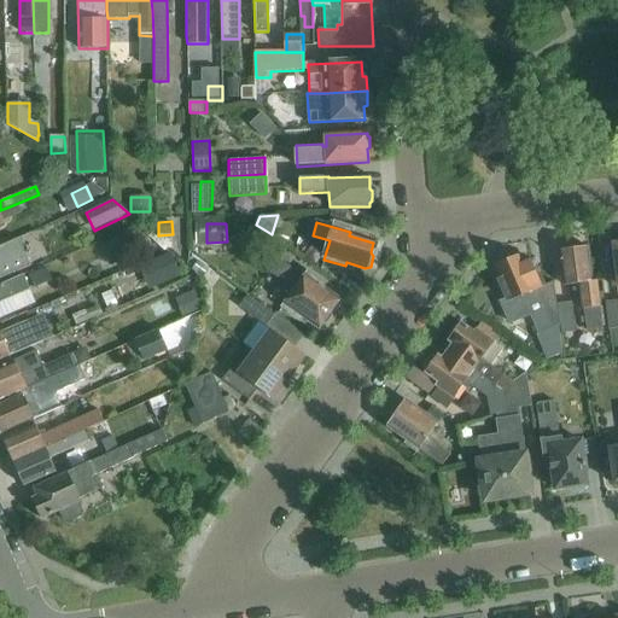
[(0,246),(0,279),(30,266),(18,239),(0,246)]
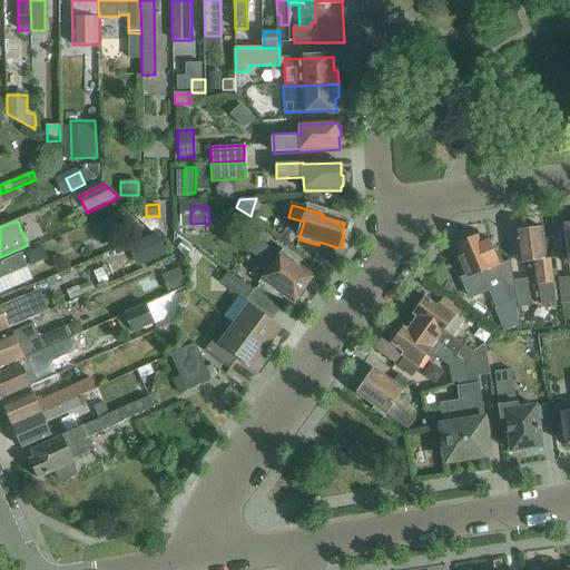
[(534,263),(540,306),(556,304),(549,259),(544,259),(540,228),(532,229),(530,227),(521,228),(519,232),(516,232),(519,265),(534,263)]
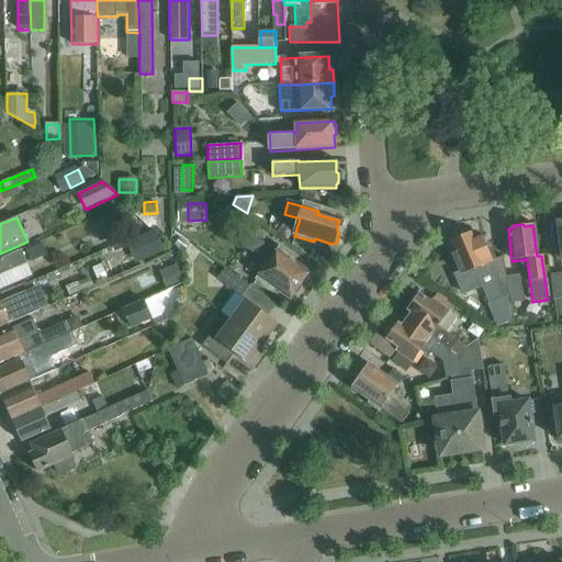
[(156,231),(127,243),(135,263),(164,251),(156,231)]
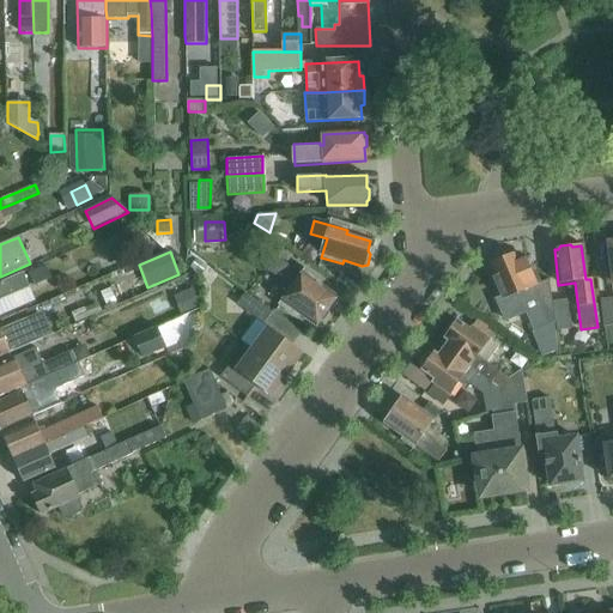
[(495,259),(493,266),(499,279),(495,280),(502,297),(495,301),(505,323),(526,315),(533,332),(547,326),(532,289),(540,285),(535,273),(529,272),(523,258),(515,261),(513,256),(507,254),(495,259)]
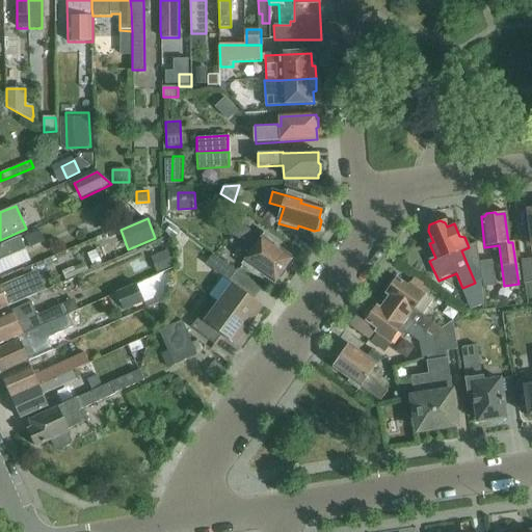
[(284,269),(290,259),(272,246),(275,242),(264,235),(261,239),(240,224),(232,236),(254,250),(242,266),(258,276),(261,272),(274,282),(276,280),(281,281),(286,273),(284,269)]
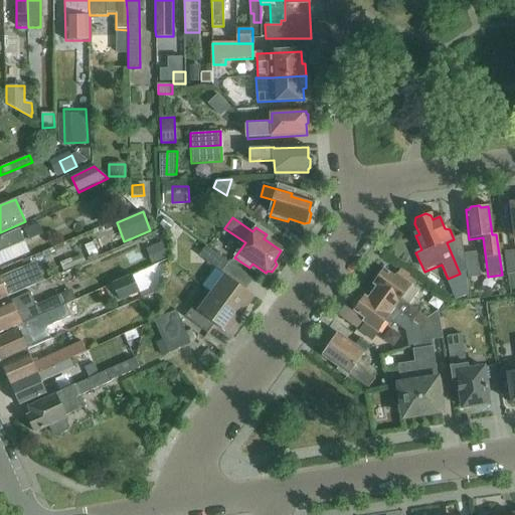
[(28,225),(15,231),(0,237),(0,251),(34,237),(28,225)]
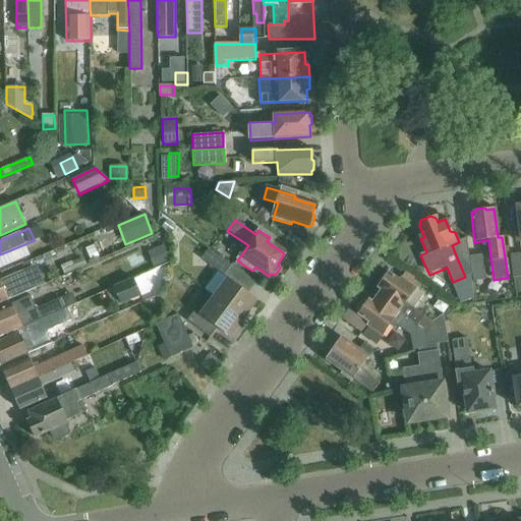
[(149,252),(155,267),(171,259),(165,245),(149,252)]
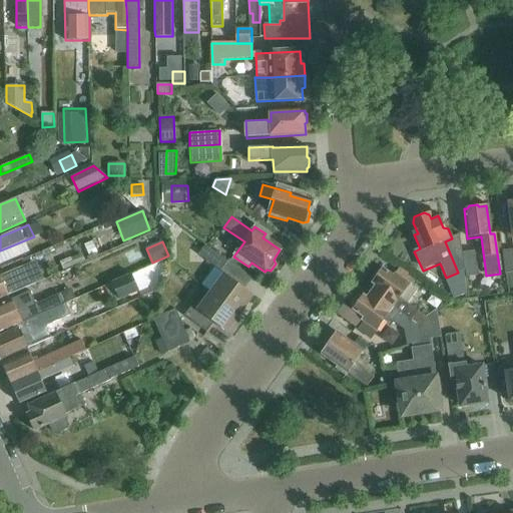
[(198,255),(221,273),(228,263),(205,246),(198,255)]
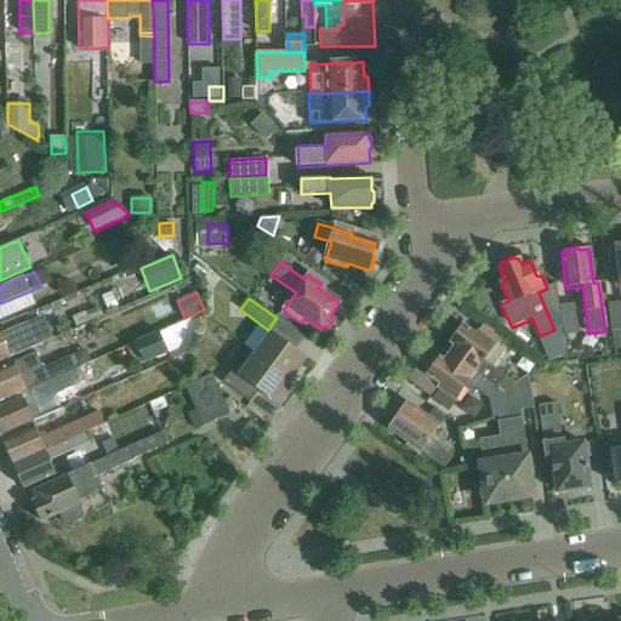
[(620,302),(609,303),(611,331),(620,329),(620,302)]
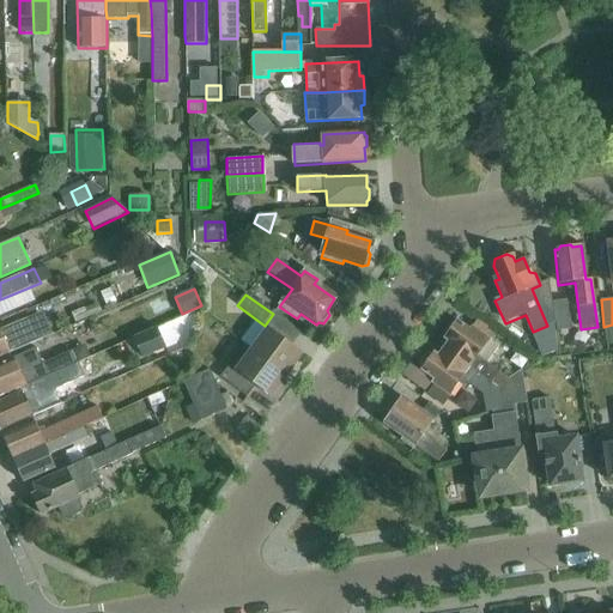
[(553,302),(557,332),(570,331),(566,301),(553,302)]
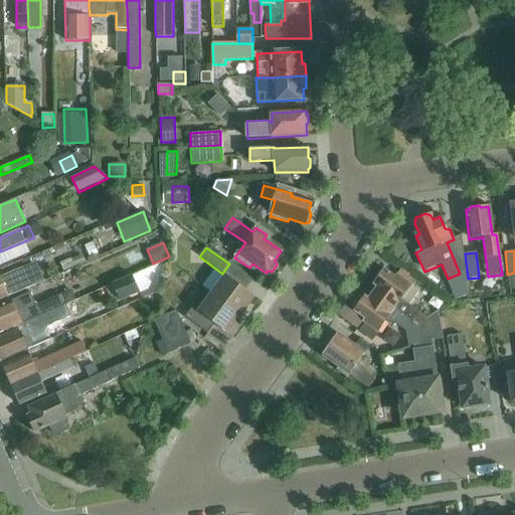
[(0,301),(9,298),(32,287),(24,267),(0,277),(0,301)]
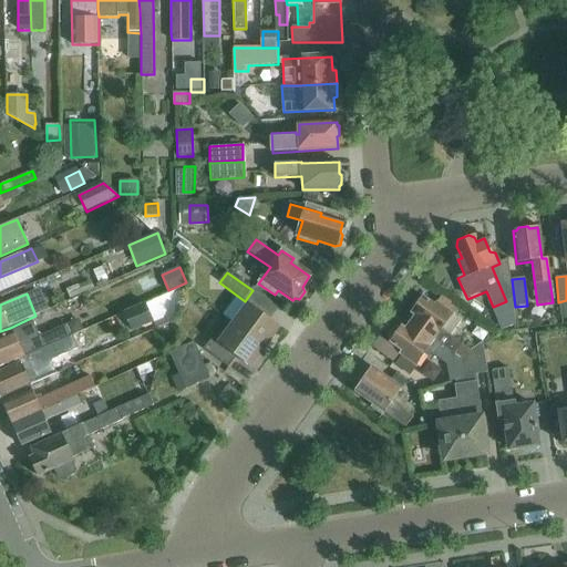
[(414,317),(410,322),(454,354),(461,358),(471,351),(461,344),(441,330),(452,313),(437,303),(436,302),(433,306),(422,298),(415,300),(410,308),(410,315),(414,317)]
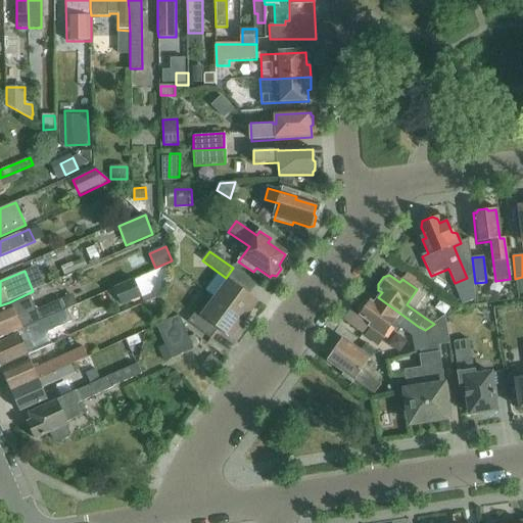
[(136,280),(113,289),(122,305),(143,296),(136,280)]
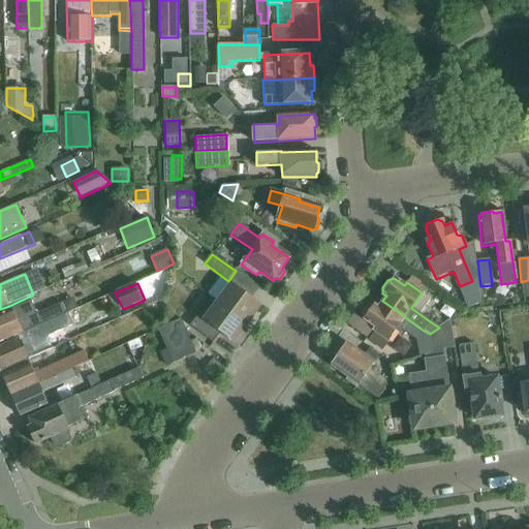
[(231,283),(218,303),(248,324),(261,306),(231,283)]
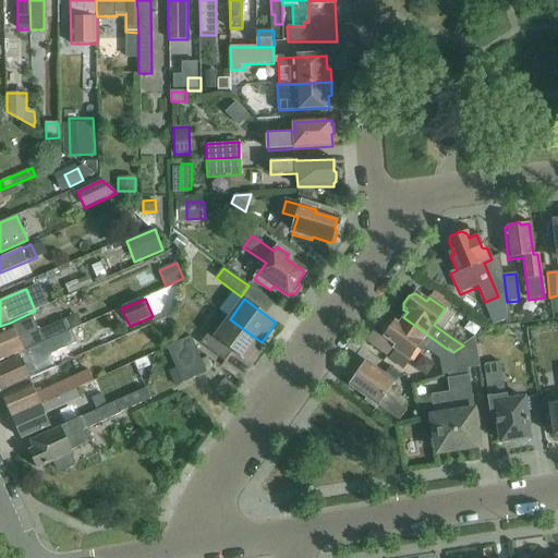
[(44,313),(12,327),(0,331),(0,362),(19,354),(35,347),(69,331),(64,322),(49,327),(44,313)]
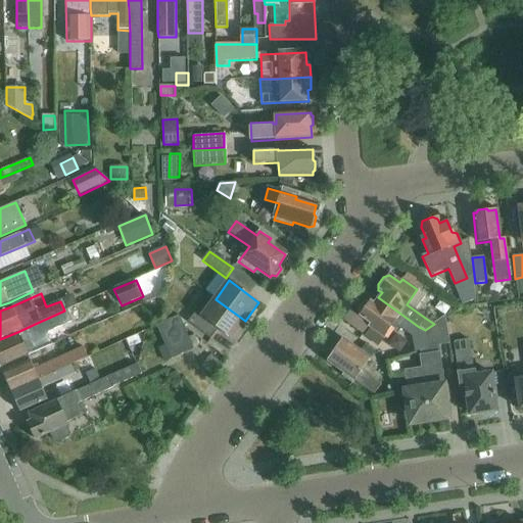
[(415,352),(420,351),(427,349),(425,330),(419,327),(378,297),(373,304),(370,302),(365,303),(359,310),(360,318),(370,324),(368,328),(382,338),(393,324),(413,338),(415,352)]
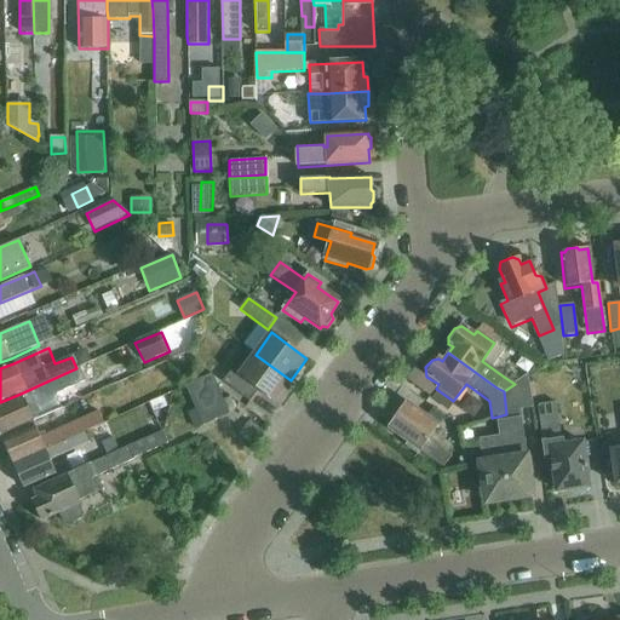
[(291,380),(256,355),(240,377),(233,371),(223,383),(251,403),(259,391),(274,402),(291,380)]
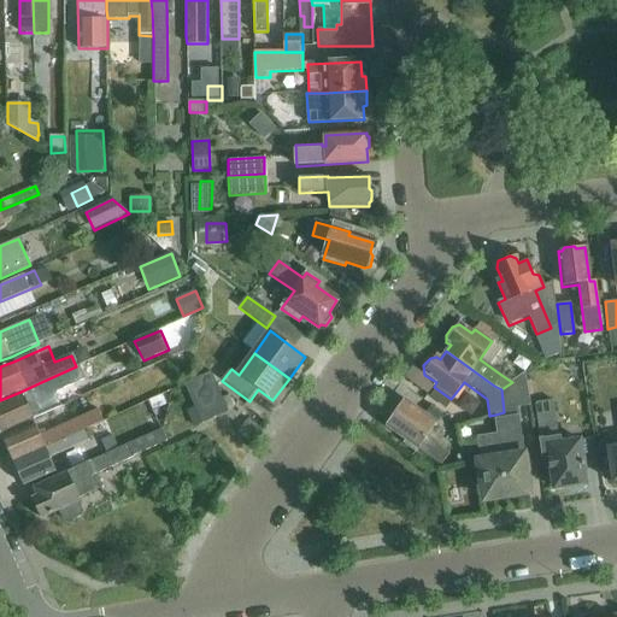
[(229,413),(211,374),(184,386),(203,425),(229,413)]
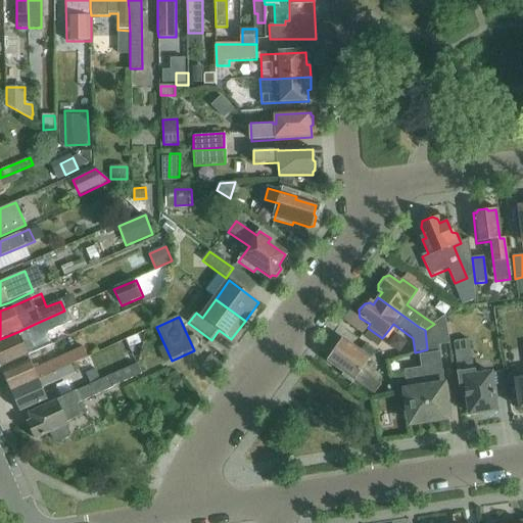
[(427,349),(420,351),(423,369),(405,372),(408,391),(405,391),(410,425),(447,418),(436,345),(448,343),(444,318),(434,324),(425,330),(427,349)]
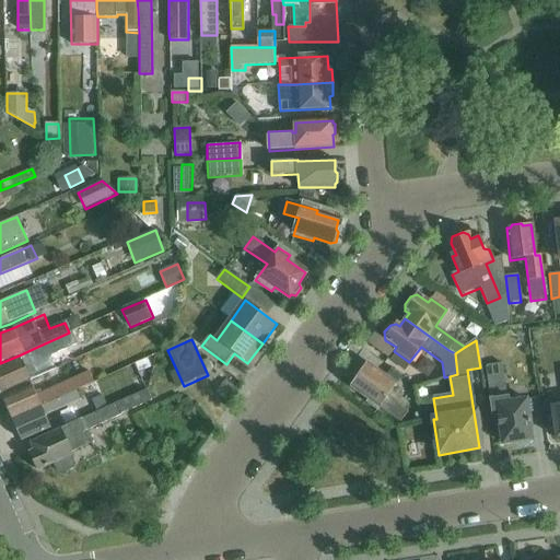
[(20,359),(0,368),(0,392),(1,394),(56,370),(50,358),(41,362),(35,348),(19,356),(20,359)]
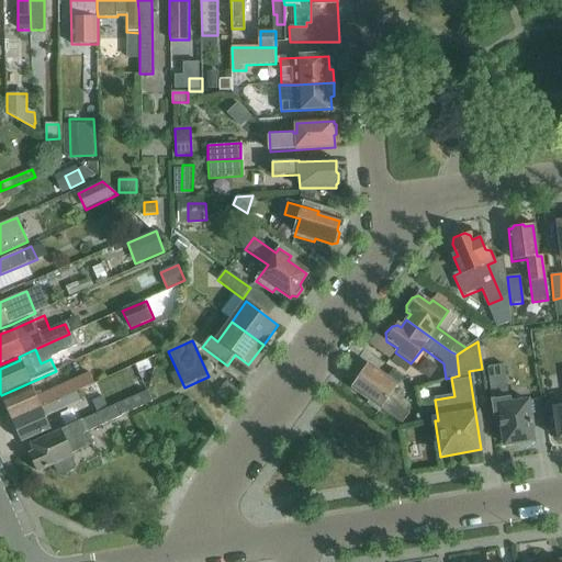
[(380,409),(401,425),(408,414),(388,400),(396,385),(369,364),(368,368),(362,368),(357,375),(358,380),(351,389),(370,402),(367,405),(379,413),(380,409)]
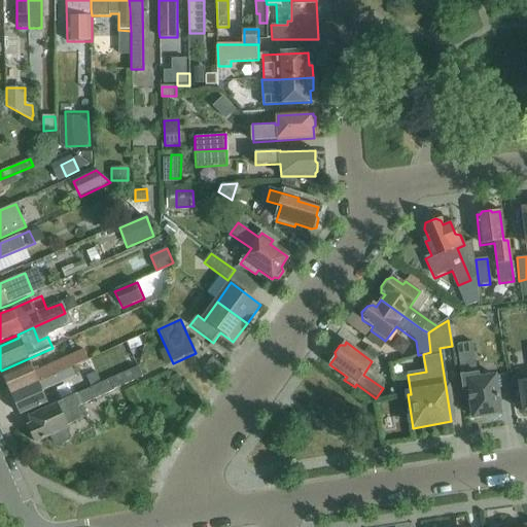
[(499,414),(500,413),(494,376),(477,379),(470,342),(455,345),(463,393),(468,392),(472,418),(482,416),(484,417),(487,418),(489,419),(494,418),(496,417),(497,415),(499,414)]
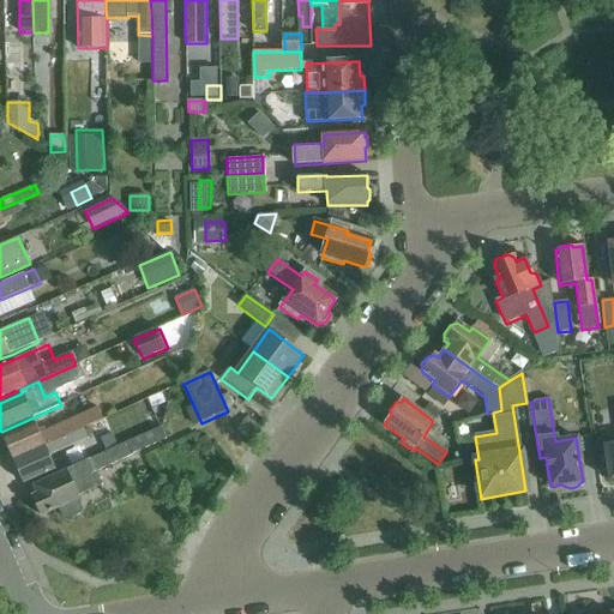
[(2,437),(13,461),(83,429),(103,420),(97,408),(40,433),(35,422),(2,437)]
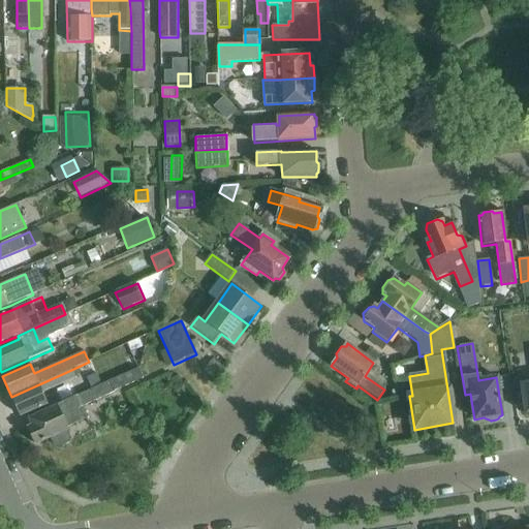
[(213,360),(207,368),(215,374),(221,366),(213,360)]
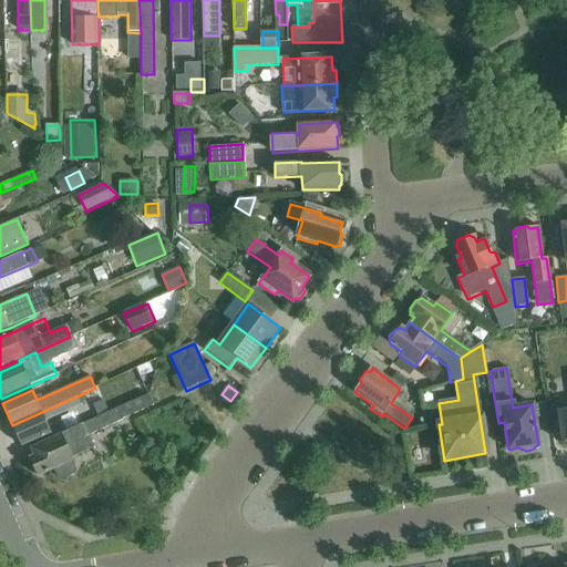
[(110,412),(99,418),(31,449),(34,456),(30,459),(39,477),(54,470),(59,480),(62,481),(74,475),(76,471),(72,462),(74,461),(73,457),(93,449),(88,436),(112,425),(112,424),(154,405),(148,394),(110,413),(110,412)]
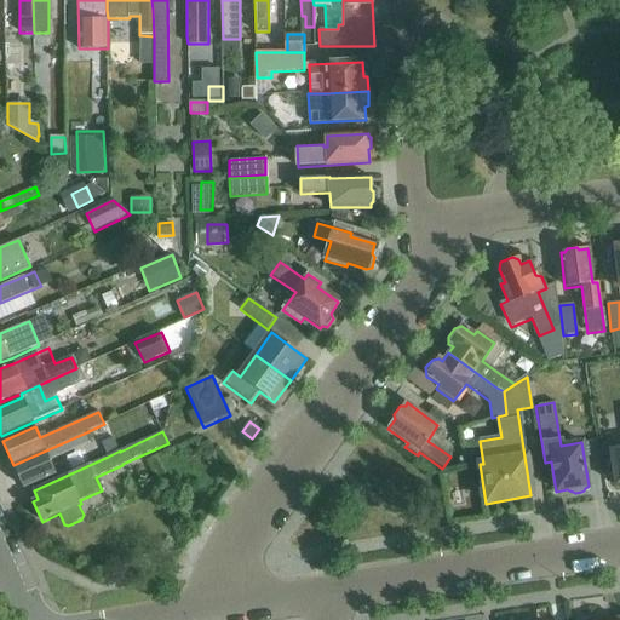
[(84,434),(13,465),(23,488),(57,474),(50,459),(89,443),(84,434)]
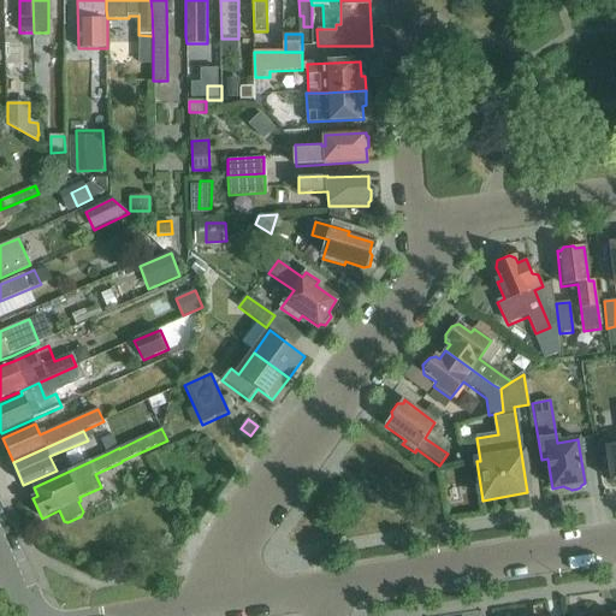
[(101,440),(107,454),(119,448),(113,434),(101,440)]
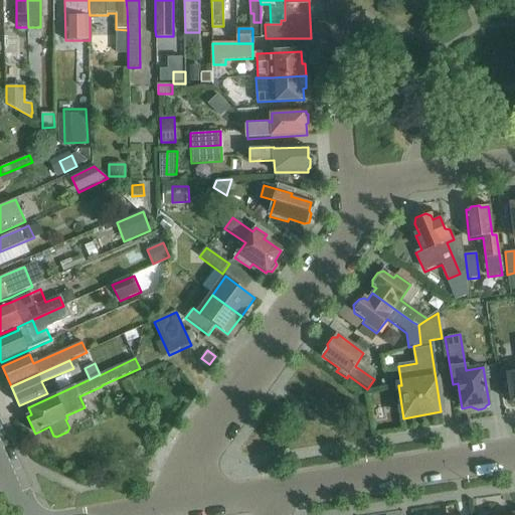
[(514,372),(506,374),(511,403),(514,402),(514,372)]
